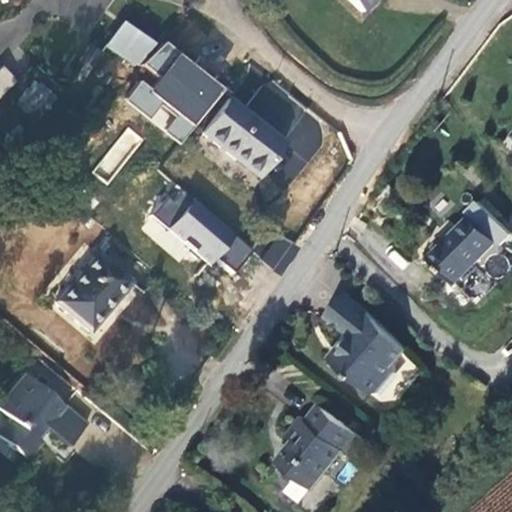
[(348,0),(363,13),(375,0),(348,0)]
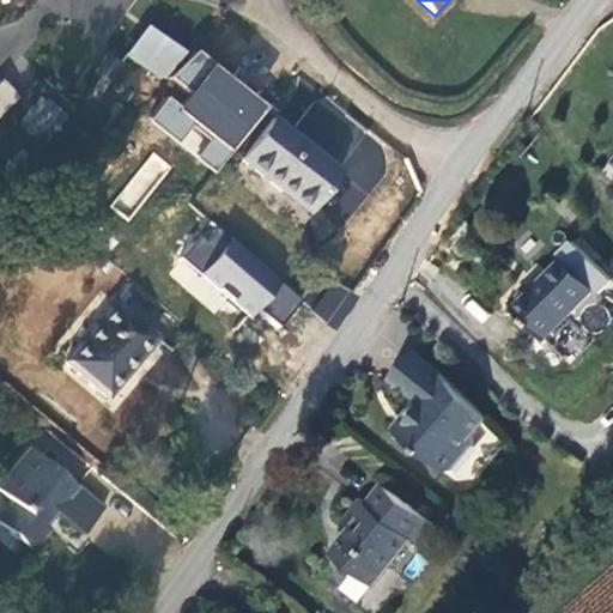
[(138,65),(164,41),(146,28),(126,56),(138,65)]
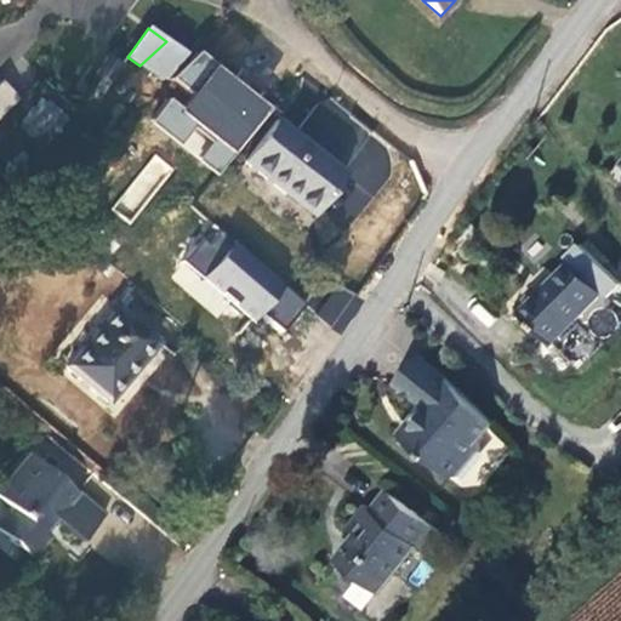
[(184,55),(166,41),(140,66),(164,83),(184,55)]
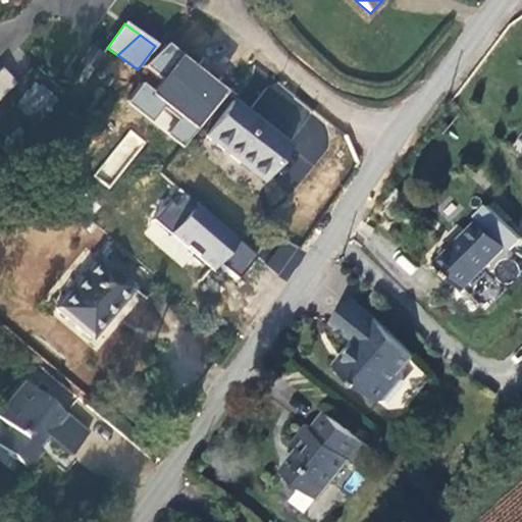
[(126,101),(186,148),(231,89),(167,39),(143,70),(147,74),(126,101)]
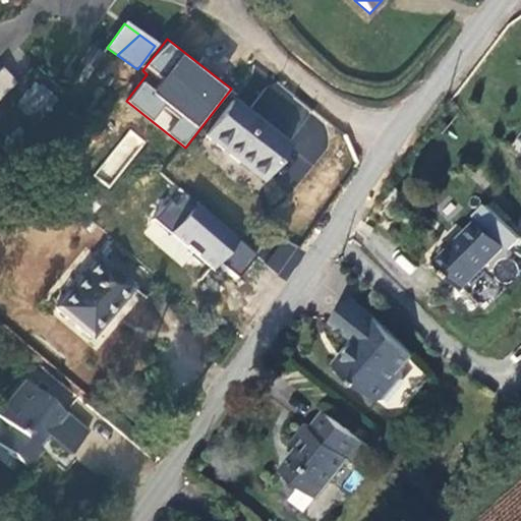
[(93,69),(102,55),(90,48),(80,61),(93,69)]
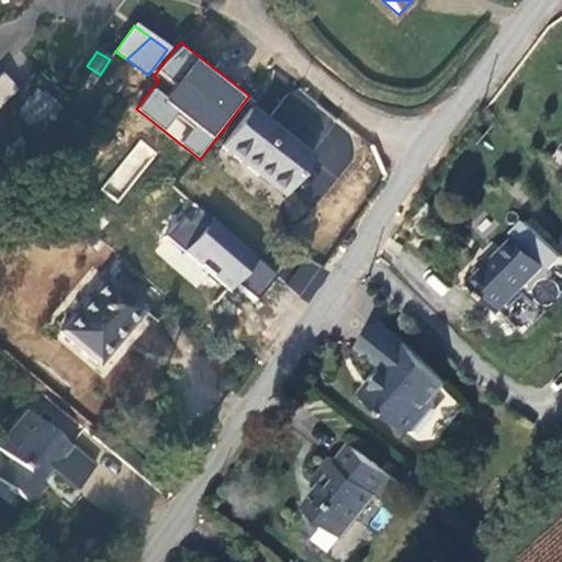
[(0,77),(0,108),(17,92),(1,77),(0,77)]
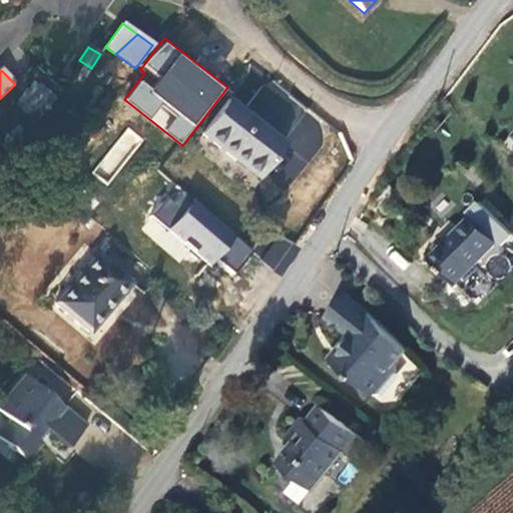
[(286,144),(228,100),(202,135),(259,179),(286,144)]
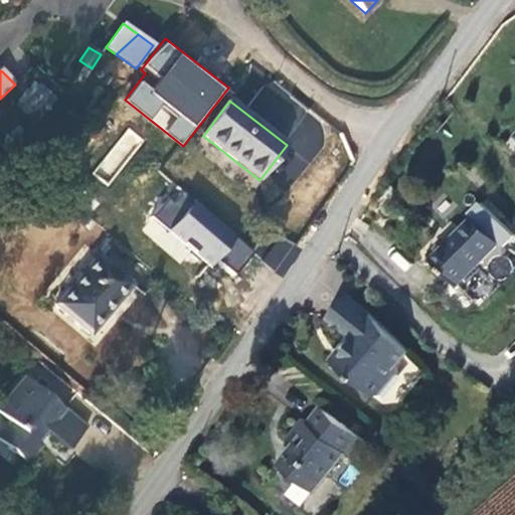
[(107,185),(144,139),(129,127),(92,173),(107,185)]
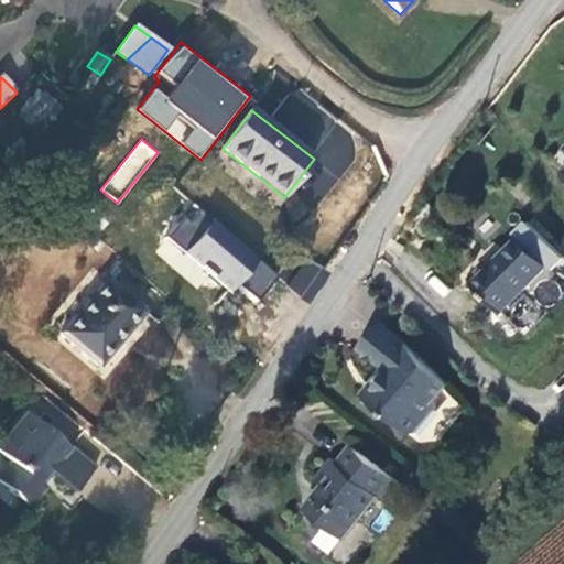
[(192,201),(154,247),(223,303),(236,286),(255,302),(280,272),(192,201)]
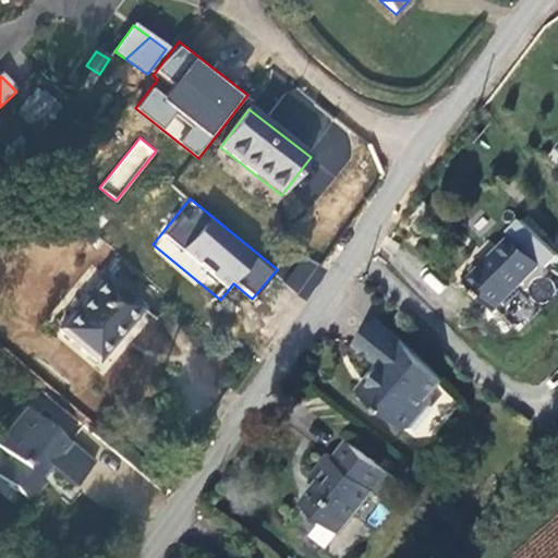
[(517,235),(469,282),(500,312),(545,264),(517,235)]
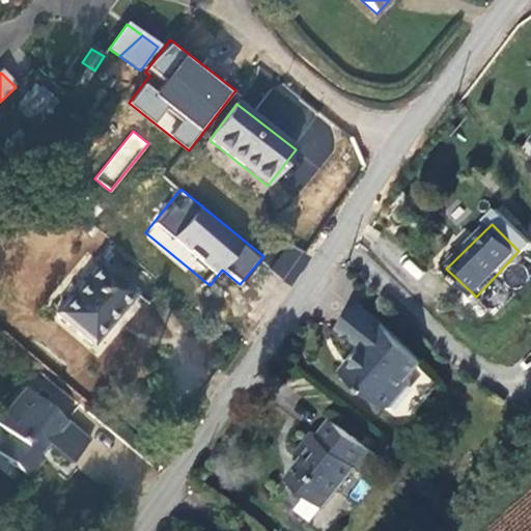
[(286,244),(271,272),(292,283),(308,256),(286,244)]
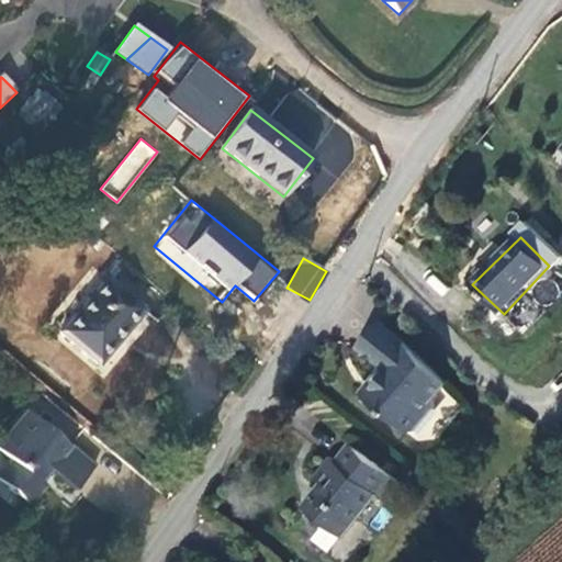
[(143,310),(107,278),(59,333),(98,364),(143,310)]
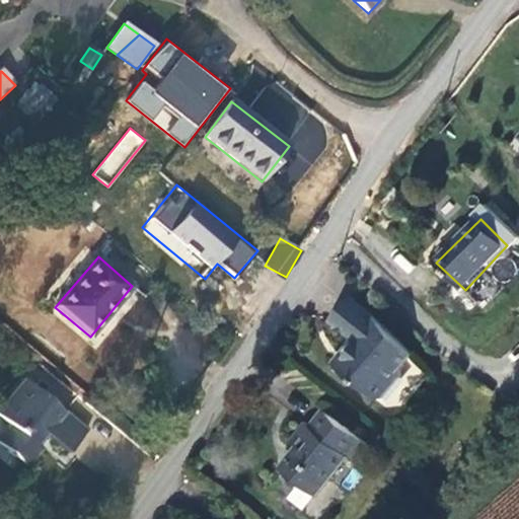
[(375,319),(352,301),(336,321),(358,341),(338,366),(377,399),(387,398),(404,378),(404,368),(414,356),(375,319)]
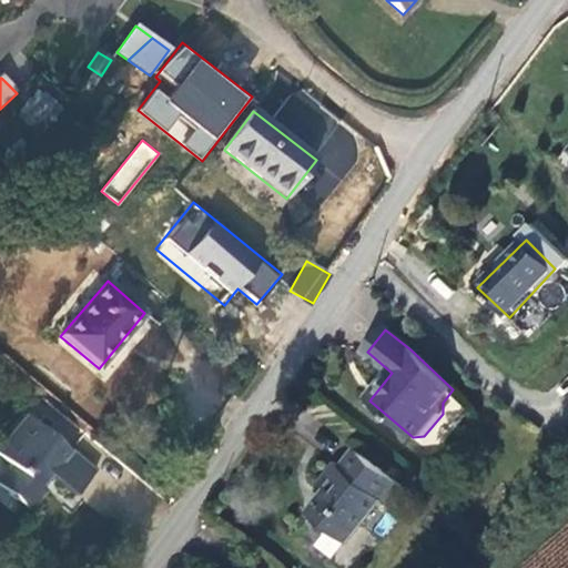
[(0,488),(28,511),(44,493),(39,487),(49,475),(73,496),(95,472),(71,450),(69,454),(27,417),(0,448),(0,458),(8,466),(0,476),(0,488)]
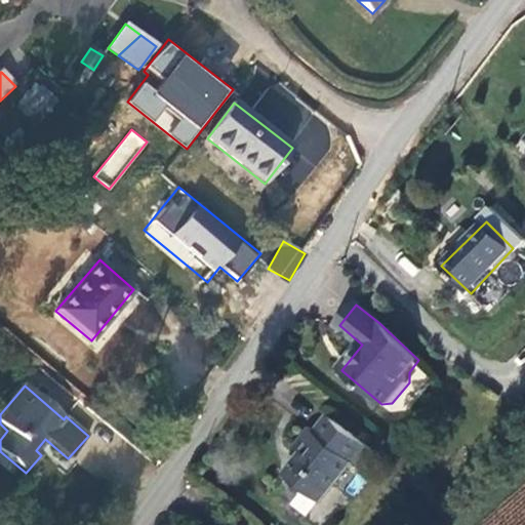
[(303,452),(285,475),(322,503),(353,463),(361,470),(375,453),(328,416),(315,433),(311,430),(295,447),(303,452)]
